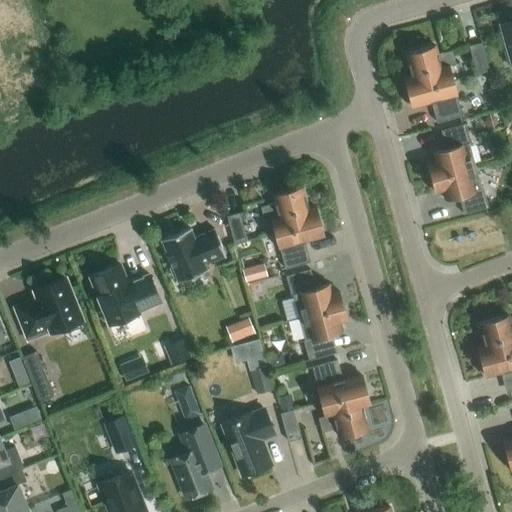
[(511,16),(508,17),(509,21),(499,24),(506,49),(503,50),(506,63),(510,62),(511,67),(511,66),(511,16)]
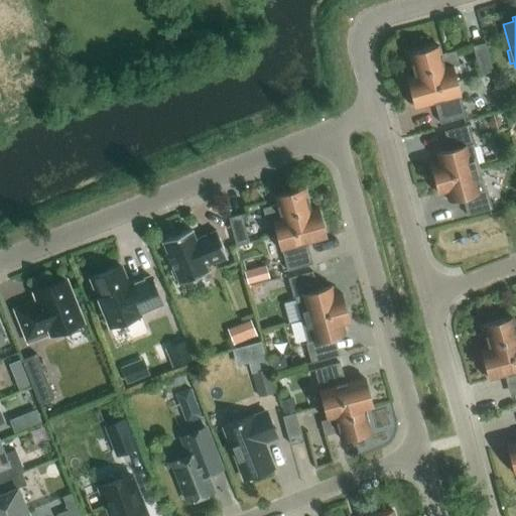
[(480,75),(493,72),(486,43),(472,46),(480,75)]
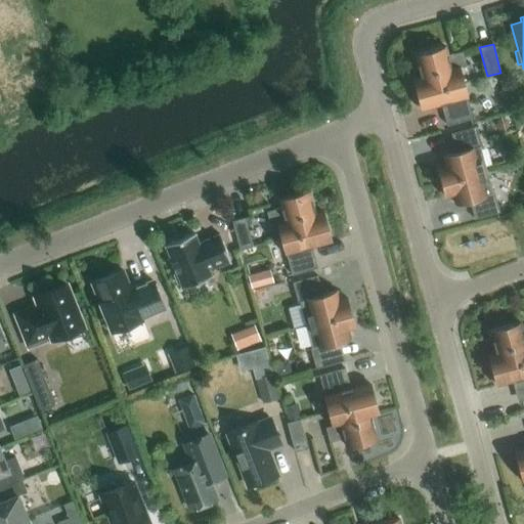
[(413,79),(432,75),(434,82),(442,79),(444,87),(462,82),(459,68),(466,66),(462,51),(447,54),(445,46),(415,55),(420,77),(413,79)]
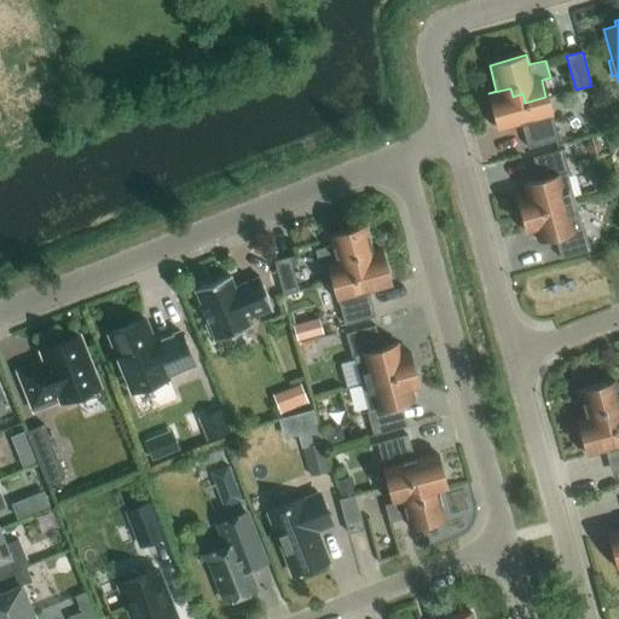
[(510,88),(489,93),(498,129),(521,123),(527,148),(557,139),(545,97),(525,103),(522,93),(513,97),(510,88)]
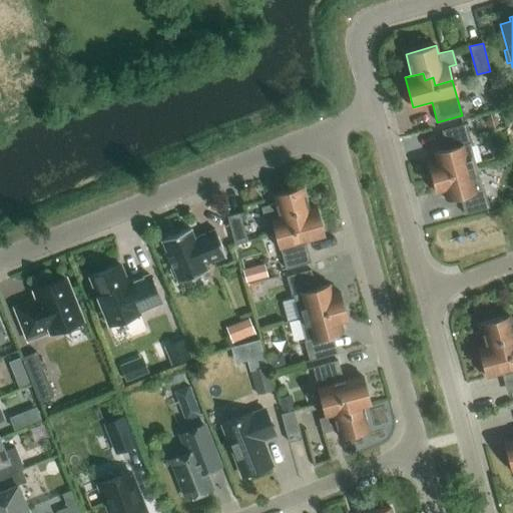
[(435,161),(428,163),(432,178),(476,166),(470,143),(471,143),(466,123),(441,130),(446,149),(433,153),(435,161)]
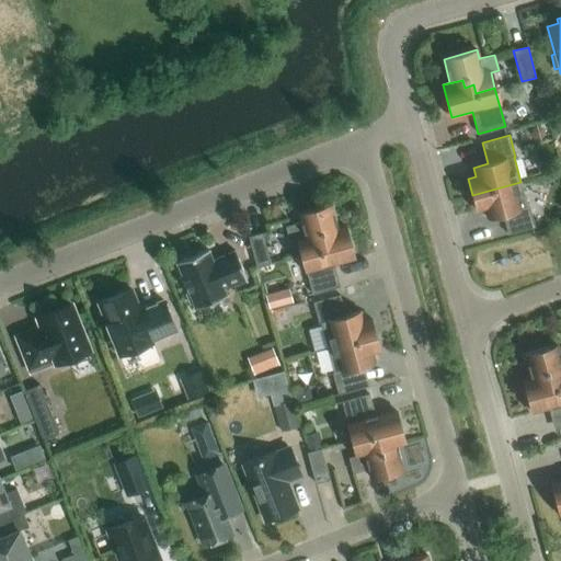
[(521,182),(472,195),(477,212),(484,209),(487,218),(502,214),(507,235),(534,227),(528,205),(527,206),(521,182)]
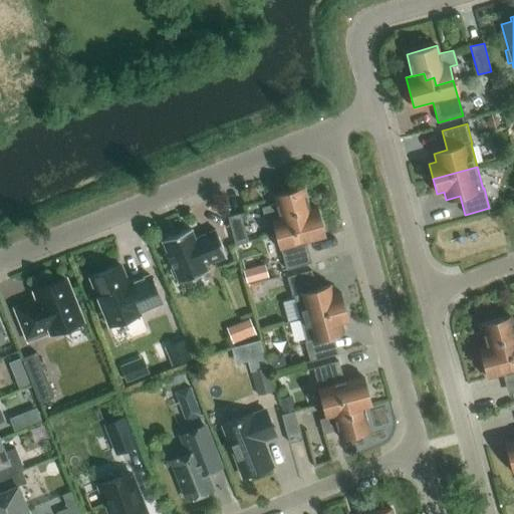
[(272,220),(276,234),(294,229),(292,222),(300,220),(298,213),(316,208),(315,207),(309,209),(303,187),(273,196),(275,204),(261,208),(265,222),(272,220)]
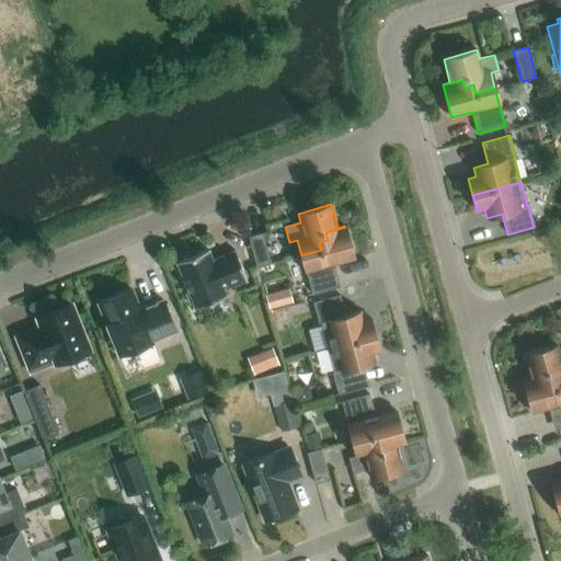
[(321,250),(301,255),(312,294),(340,286),(333,264),(354,259),(345,227),(325,232),(328,240),(319,242),(321,250)]
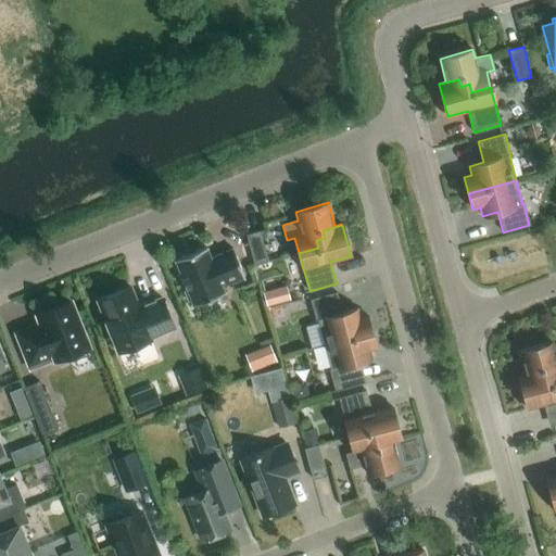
[(254,265),(267,261),(260,231),(245,235),(254,265)]
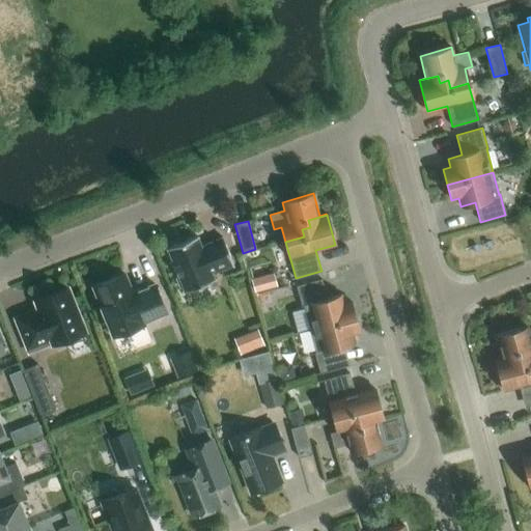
[(167,248),(178,277),(175,278),(179,287),(182,286),(185,291),(214,280),(212,274),(233,264),(222,238),(200,246),(196,235),(167,248)]
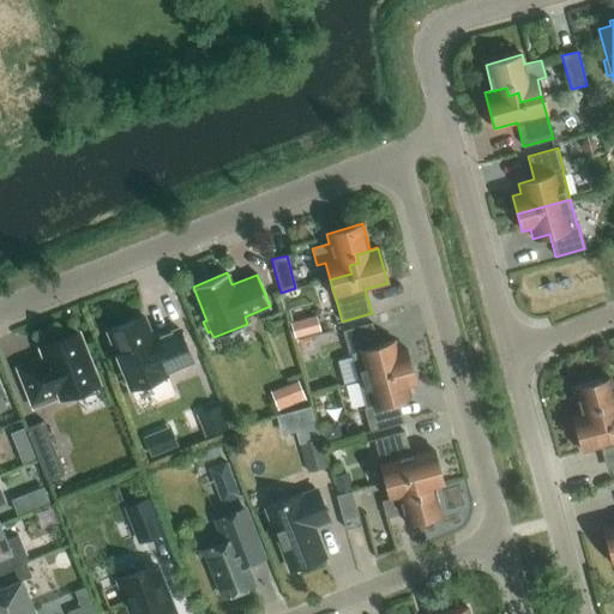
[(315,314),(290,323),(294,338),(320,331),(315,314)]
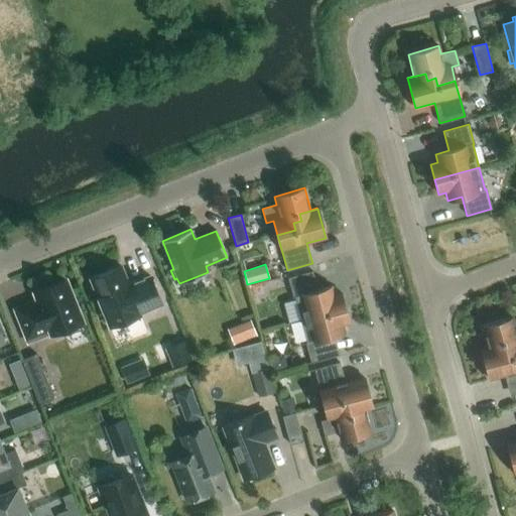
[(139,314),(138,312),(160,303),(150,276),(128,284),(120,266),(90,278),(109,327),(139,314)]
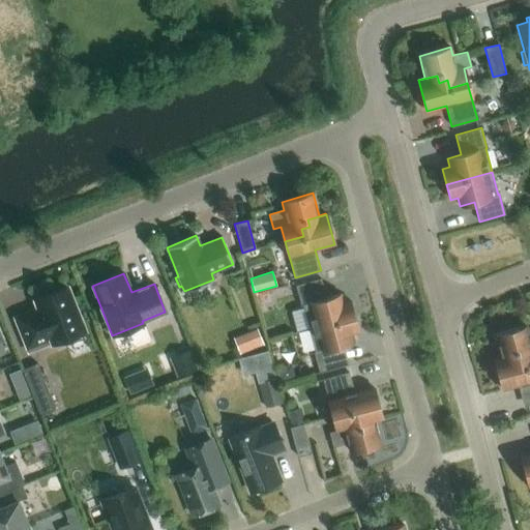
[(302,307),(292,311),(297,331),(308,328),(354,316),(349,300),(343,302),(340,294),(326,298),(320,278),(295,286),(300,305),(302,305),(302,307)]
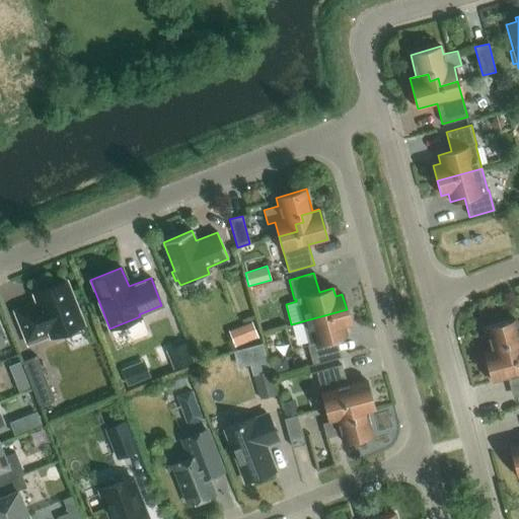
[(50,330),(52,337),(82,324),(65,281),(34,293),(39,304),(32,307),(31,305),(16,311),(26,340),(50,330)]
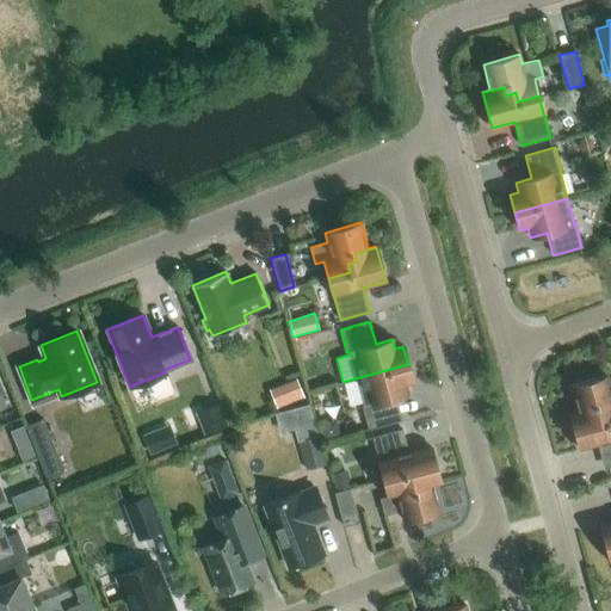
[(408,364),(356,378),(363,405),(360,406),(368,429),(396,421),(390,399),(407,394),(405,384),(413,382),(408,364)]
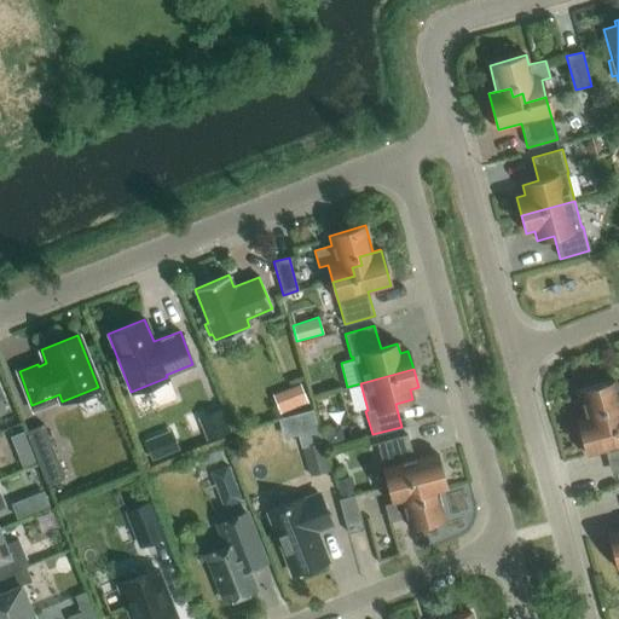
[(613,428),(618,427),(618,389),(617,391),(614,381),(578,391),(585,417),(577,418),(577,420),(599,414),(601,422),(611,420),(613,428)]
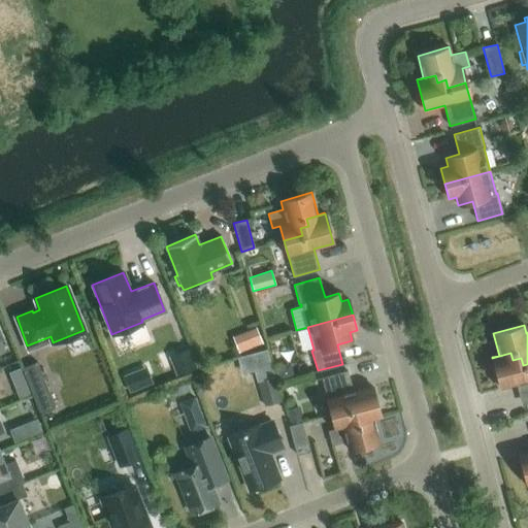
[(248,351),(264,344),(258,329),(241,335),(248,351)]
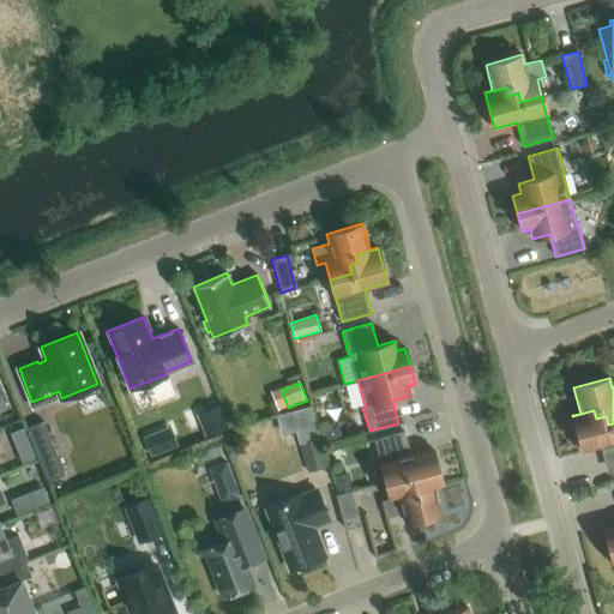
[(204,437),(228,428),(220,405),(196,414),(204,437)]
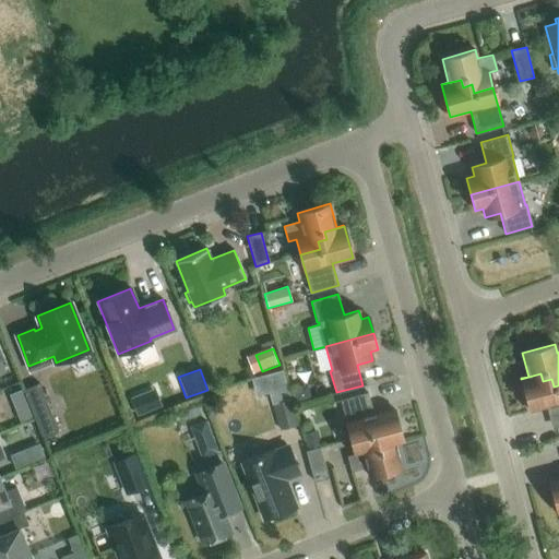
[(558,426),(558,385),(554,387),(551,379),(543,381),(540,373),(521,379),(530,411),(550,405),(556,428),(558,426)]
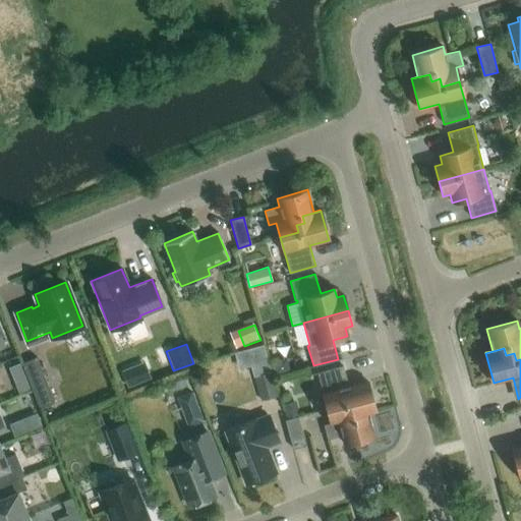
[(39,408),(54,403),(36,358),(20,363),(39,408)]
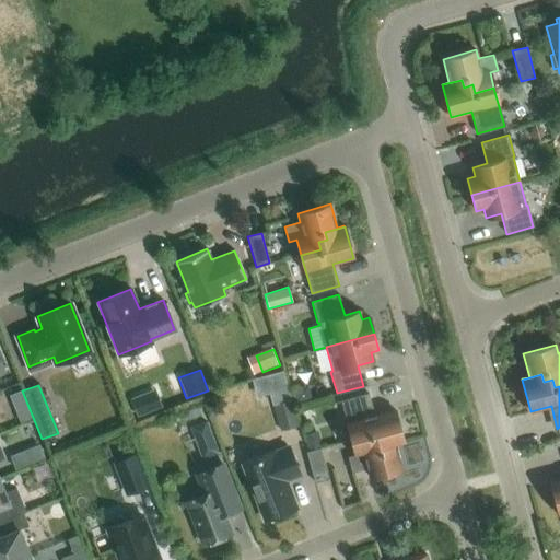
[(340,400),(351,440),(370,434),(372,442),(382,440),(384,447),(403,442),(394,410),(374,416),(368,393),(340,400)]
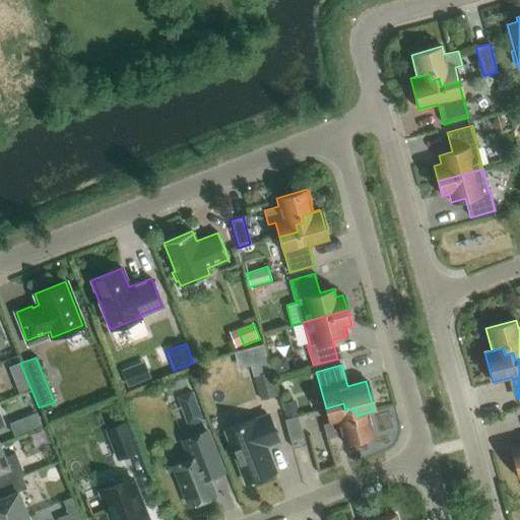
[(265,398),(276,395),(271,376),(260,379),(265,398)]
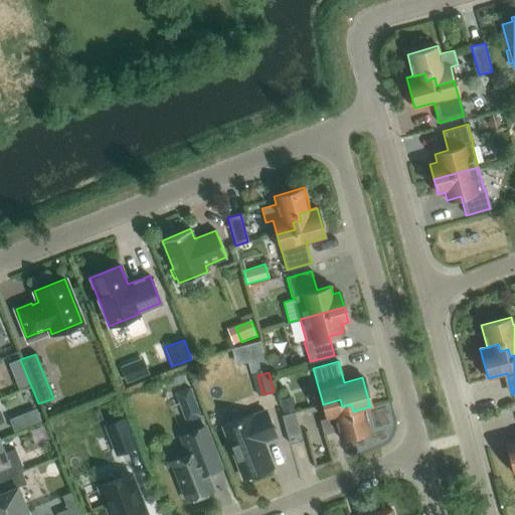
[(340,399),(323,404),(327,418),(319,420),(323,435),(337,431),(339,439),(370,431),(364,409),(371,407),(370,406),(353,411),(351,404),(342,406),(340,399)]
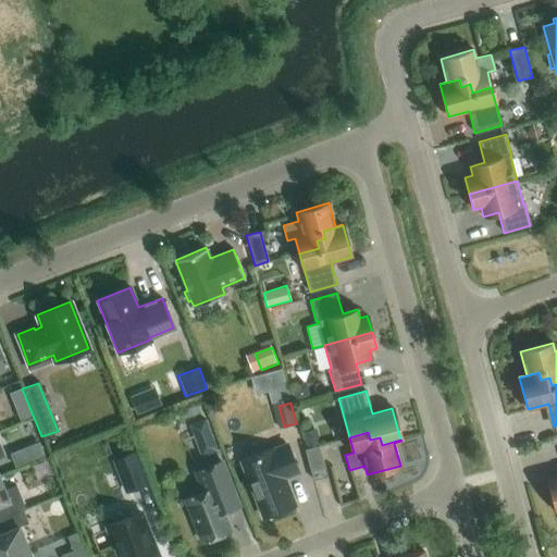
[(28,461),(45,455),(39,441),(23,447),(28,461)]
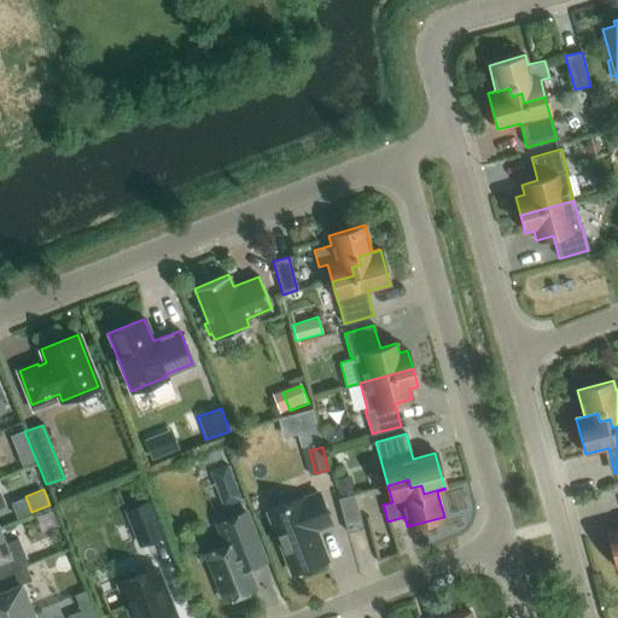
[(263,511),(290,576),(328,560),(316,531),(332,525),(318,490),(304,496),(303,495),(263,511)]
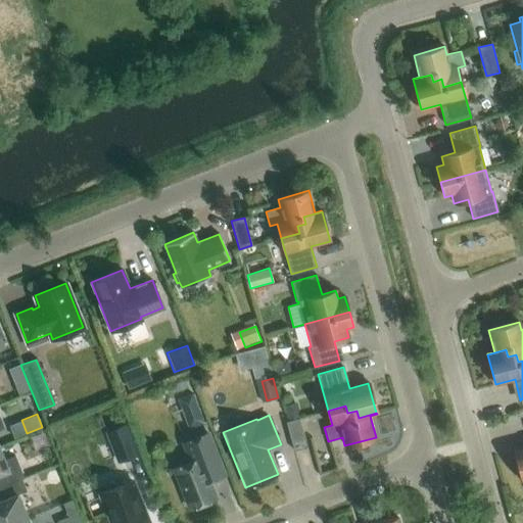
[(293,450),(305,447),(298,419),(286,422),(293,450)]
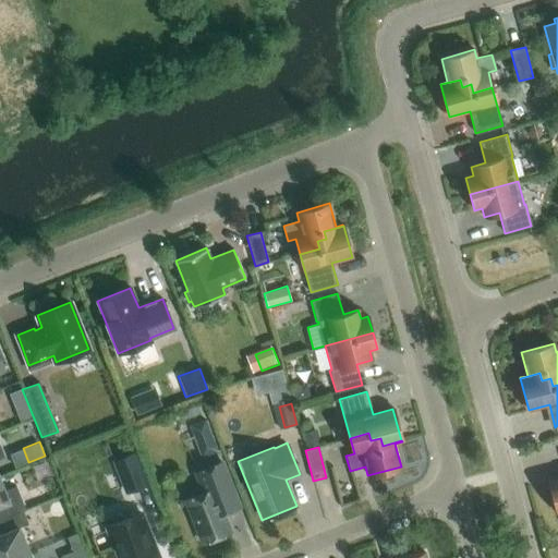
[(124,494),(148,485),(135,451),(111,460),(124,494)]
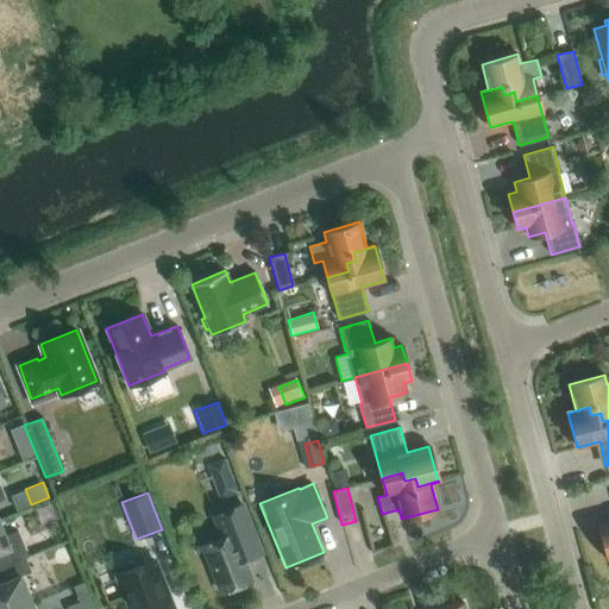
[(223,538),(203,545),(220,591),(250,581),(243,559),(261,552),(253,534),(243,504),(214,515),(223,538)]
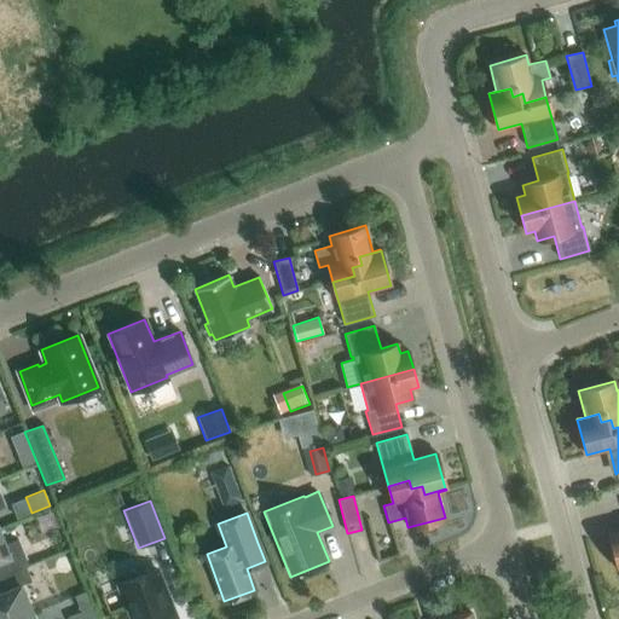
[(618,528),(607,532),(617,567),(618,566),(618,528)]
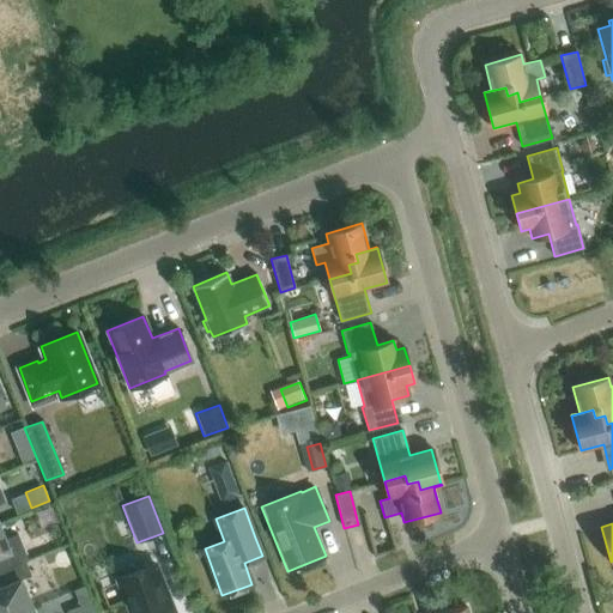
[(0,529),(0,570),(25,562),(25,560),(28,560),(17,534),(4,540),(0,529)]
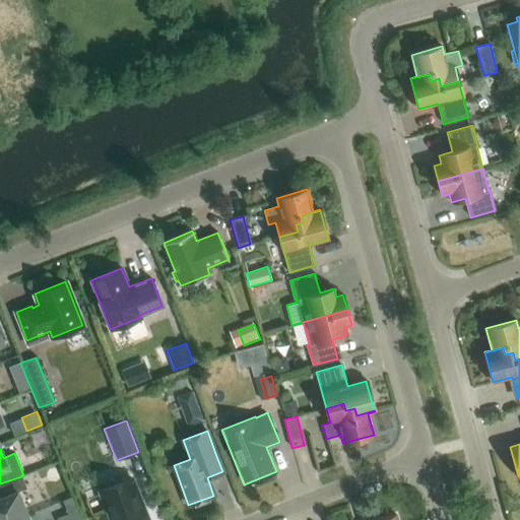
[(25,488),(21,476),(0,483),(0,492),(2,497),(0,498),(0,519),(12,519),(26,515),(16,492),(25,488)]
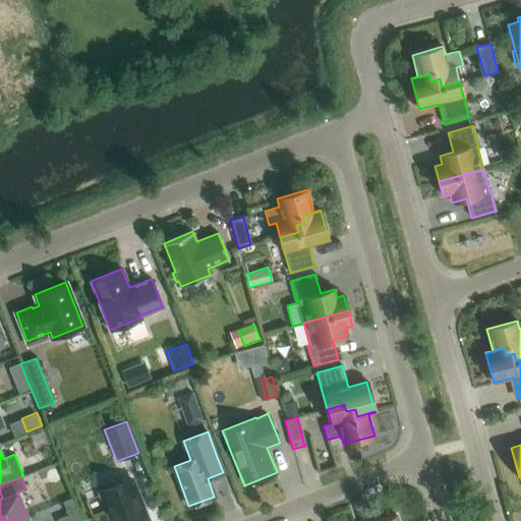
[(111,520),(147,520),(131,479),(100,491),(111,520)]
